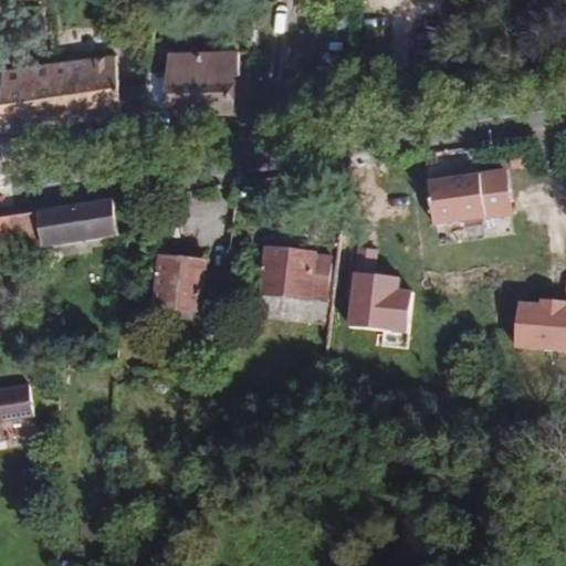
[(171,73),(148,73),(147,86),(144,113),(170,112),(169,114),(233,112),(234,75),(241,75),(240,52),(170,54),(171,73)]
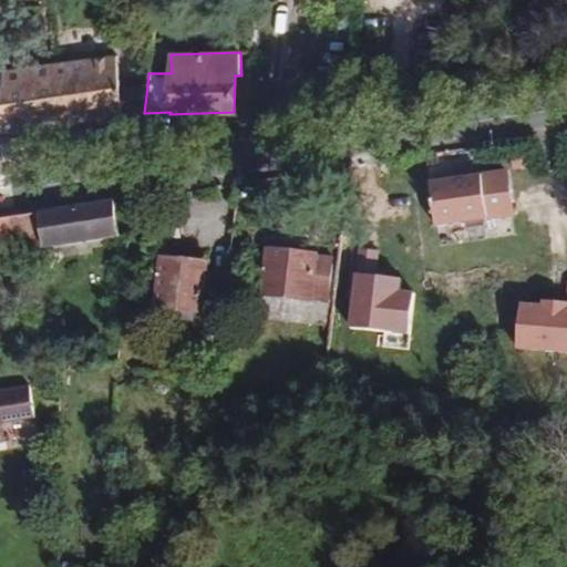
[(0,134),(125,116),(122,91),(117,55),(3,71),(0,134)]
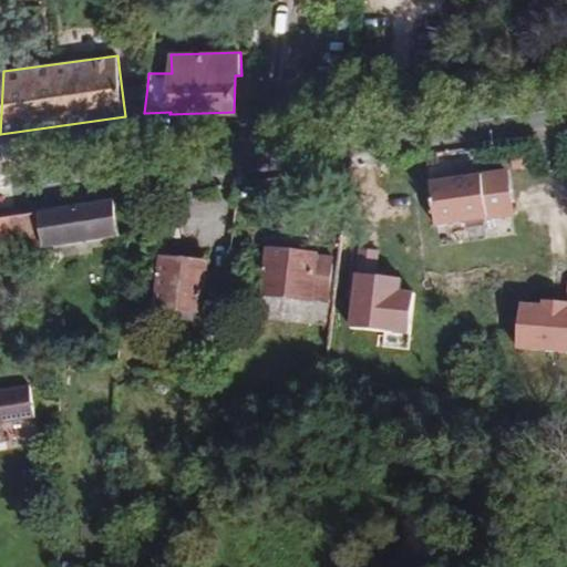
[(144,113),(147,86),(122,91),(125,116),(144,113)]
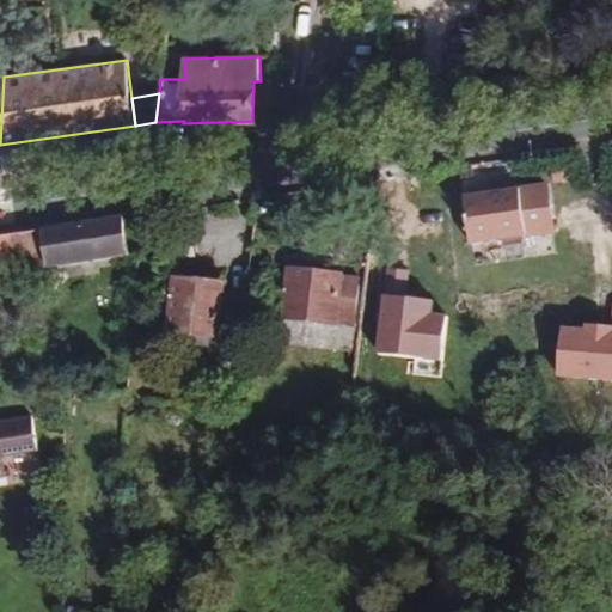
[(521,189),(465,197),(472,246),(528,238),(527,237),(557,232),(550,187),(521,190),(521,189)]
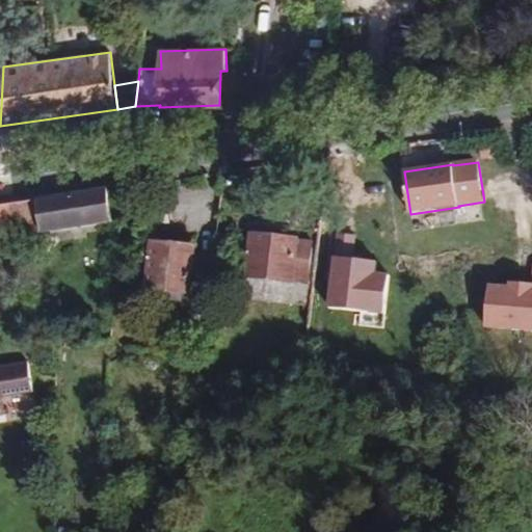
[(114,224),(109,190),(0,207),(0,234),(15,232),(16,239),(44,234),(46,247),(114,236),(112,224),(114,224)]
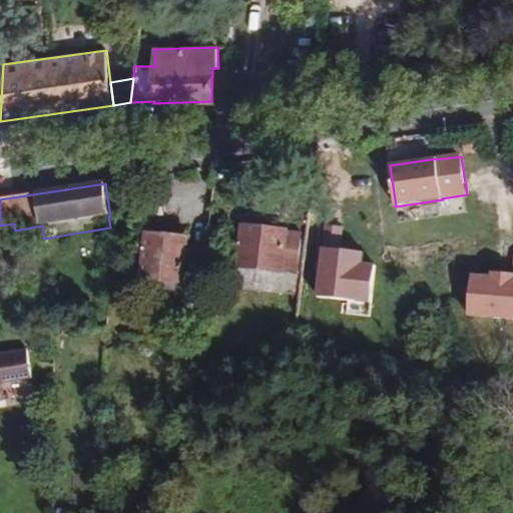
[(243,226),(239,267),(299,274),(303,234),(290,233),(290,231),(243,226)]
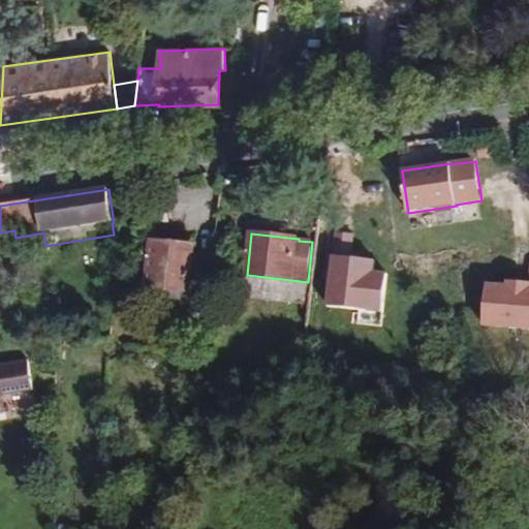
[(211,294),(215,254),(194,252),(195,246),(153,242),(148,288),(190,292),(211,294)]
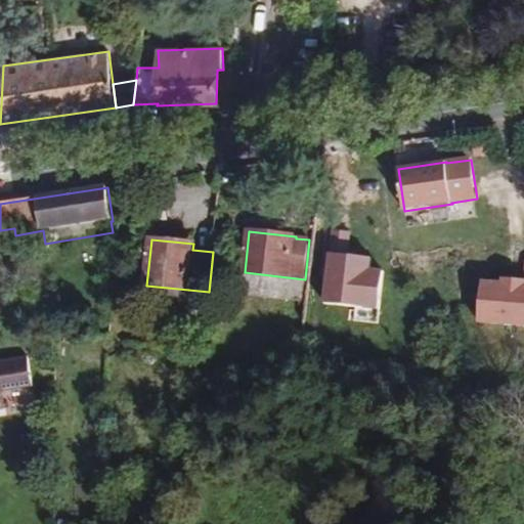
[(227,294),(306,302),(306,301),(309,279),(305,279),(245,272),(230,271),(227,294)]
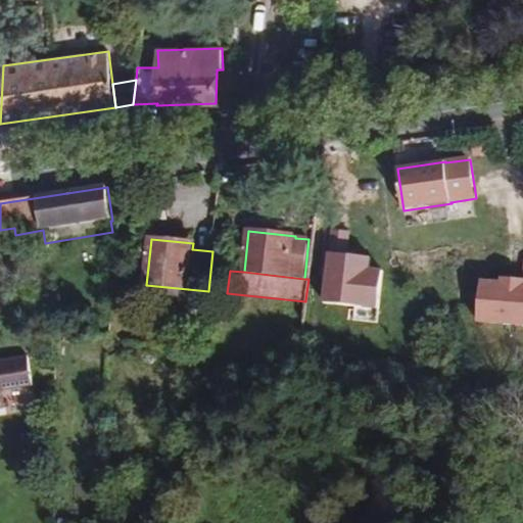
[(317,279),(308,279),(305,300),(319,302),(321,302),(322,290),(317,289),(317,279)]
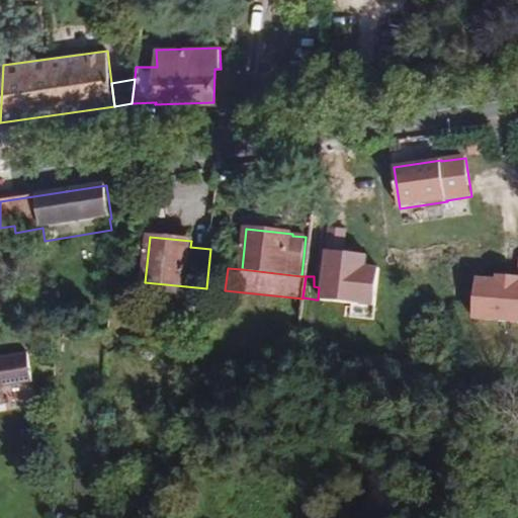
[(517,277),(497,276),(497,280),(476,279),(472,321),(517,323),(517,277)]
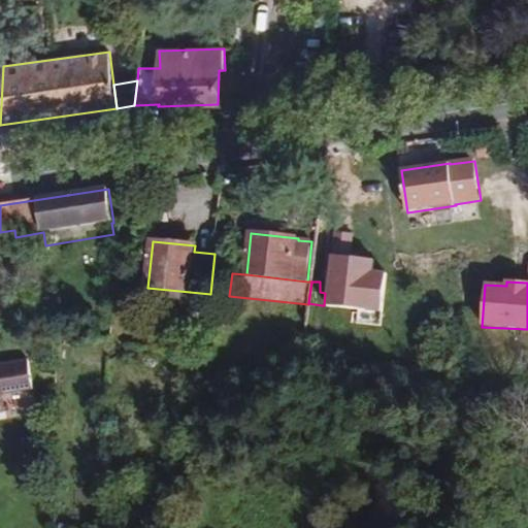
[(0,411),(5,411),(1,392),(34,389),(28,359),(0,362),(0,411)]
